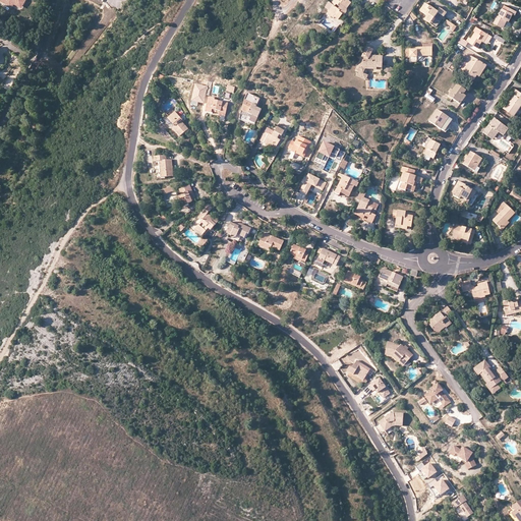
[(0,0),(0,3),(9,7),(14,5),(22,9),(26,0),(0,0)]
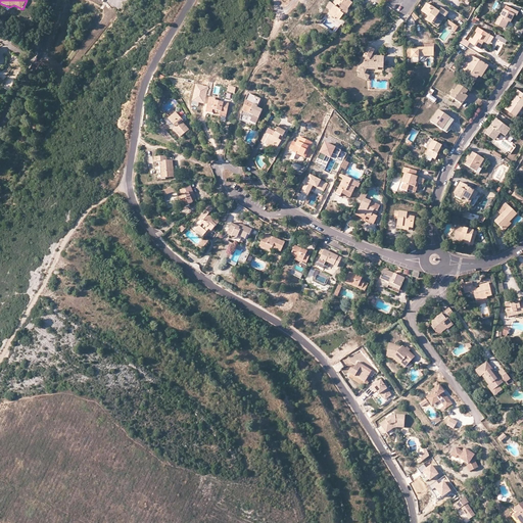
[(335,6),(331,11),(337,16),(336,17),(339,20),(344,15),(345,16),(348,13),(343,9),(345,6),(348,9),(352,4),(347,0),(336,0),(333,5),(335,6)]
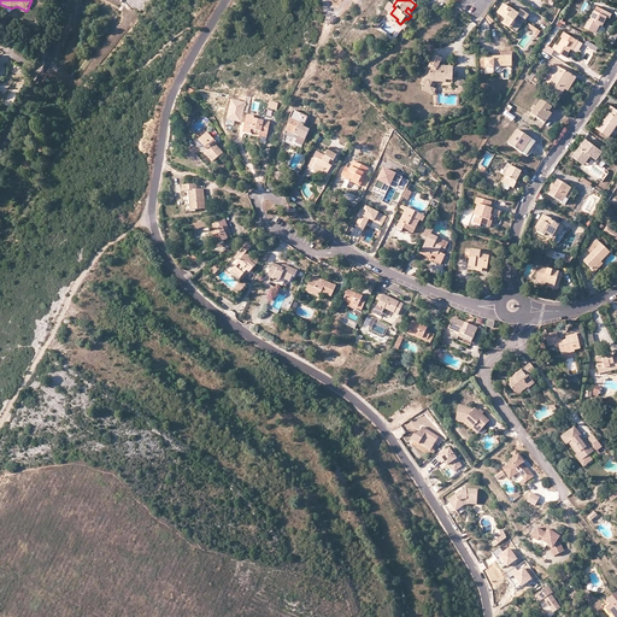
[(395,7),(393,6),(389,4),(385,10),(391,15),(391,13),(395,7)]
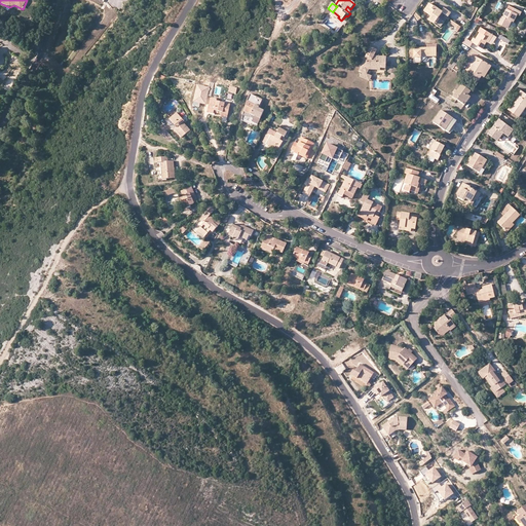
[(428,8),(427,7),(425,9),(424,11),(431,16),(429,20),(436,24),(443,13),(448,17),(451,13),(444,8),(441,12),(430,5),(428,8)]
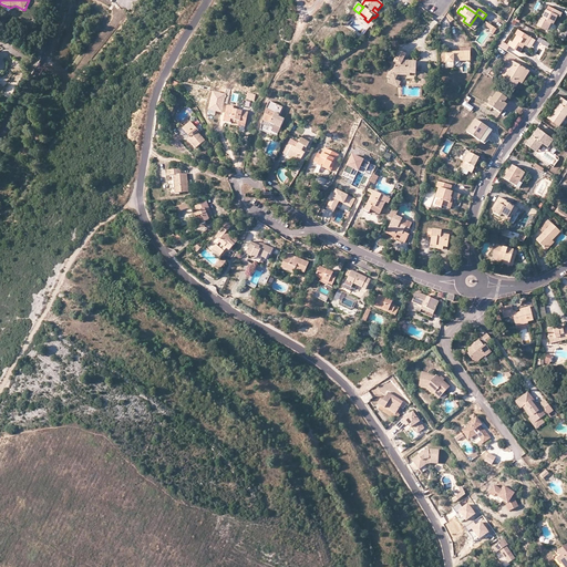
[(563,13),(549,7),(543,18),(538,26),(547,30),(552,22),(555,24),(557,19),(559,16),(560,17),(563,13)]
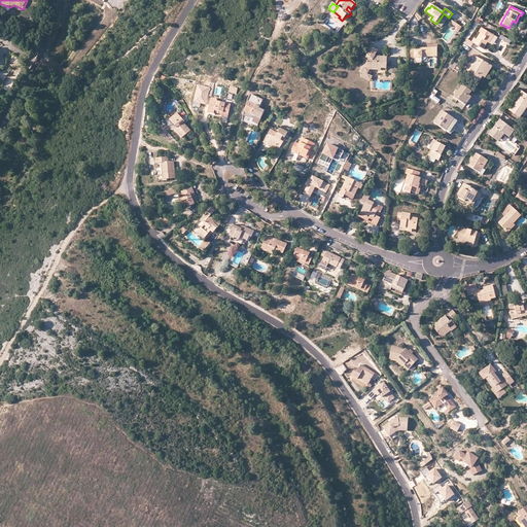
[(462,28),(453,22),(452,25),(457,29),(456,31),(458,33),(462,28)]
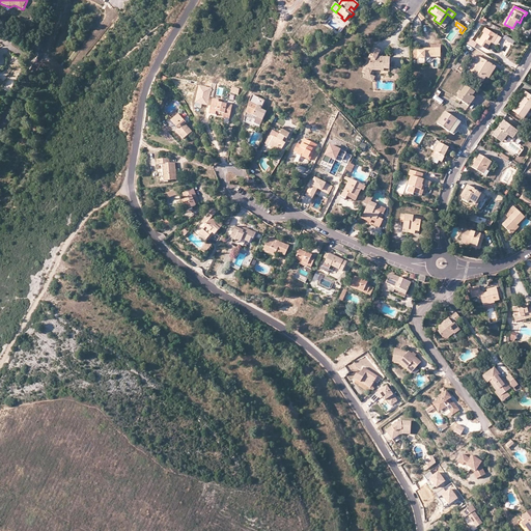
[(492,36),(494,33),(485,28),(483,31),(485,33),(492,36)]
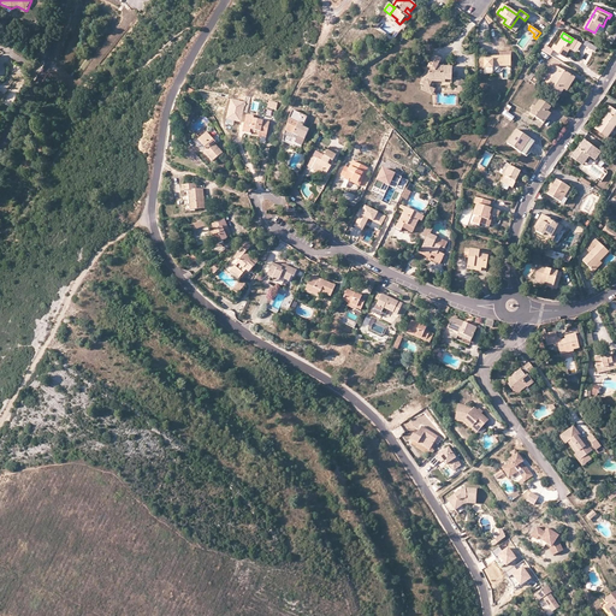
[(570,42),(563,39),(557,46),(555,51),(566,58),(569,53),(572,49),(573,51),(579,42),(573,39),(570,42)]
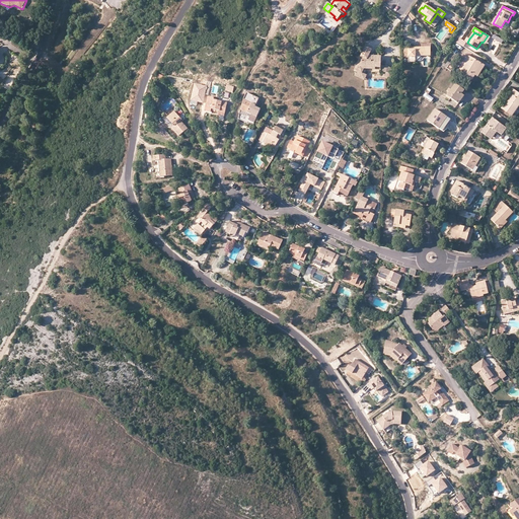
[(466,43),(465,42),(460,39),(457,43),(464,47),(466,43)]
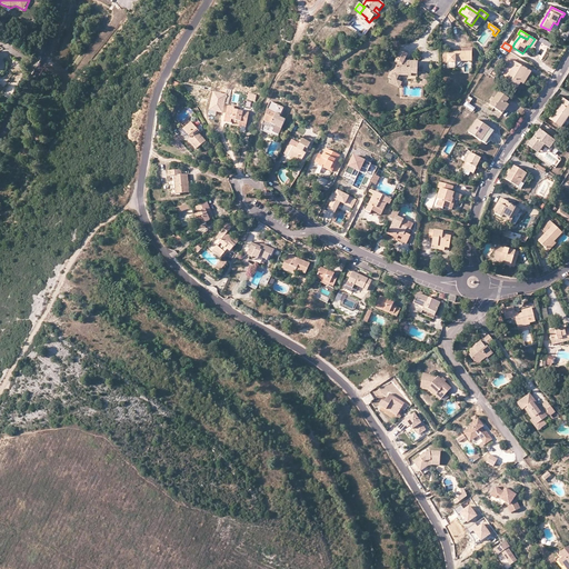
[(417,75),(418,72),(418,68),(418,62),(408,62),(405,61),(408,55),(398,51),(397,53),(399,56),(389,77),(391,78),(397,81),(399,76),(411,77),(411,75),(417,75)]
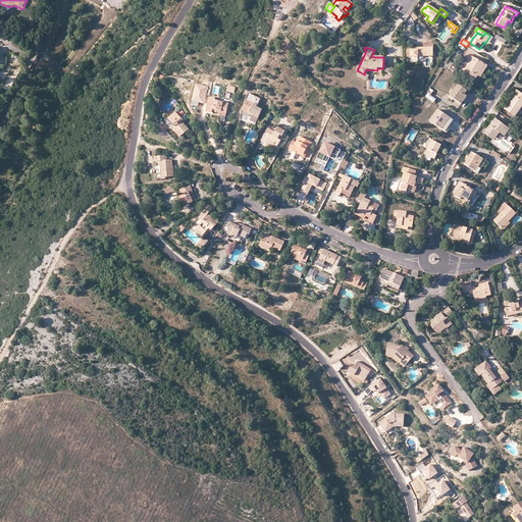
[(419,48),(411,48),(411,51),(411,59),(411,63),(419,63),(419,56),(433,56),(433,48),(424,48),(419,48)]
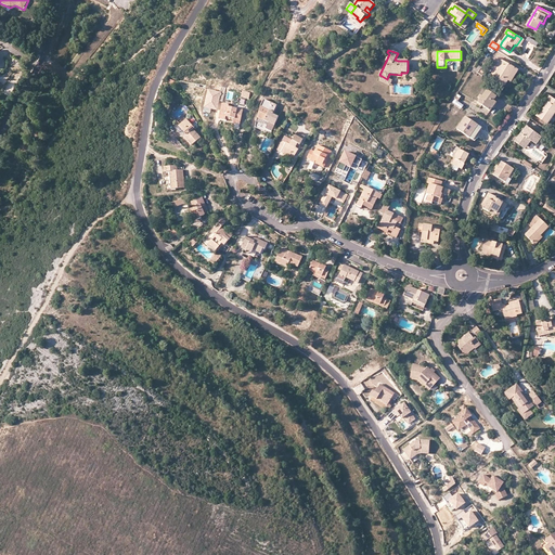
[(505,86),(508,81),(507,80),(515,68),(510,65),(501,60),(495,67),(499,69),(493,78),(505,86)]
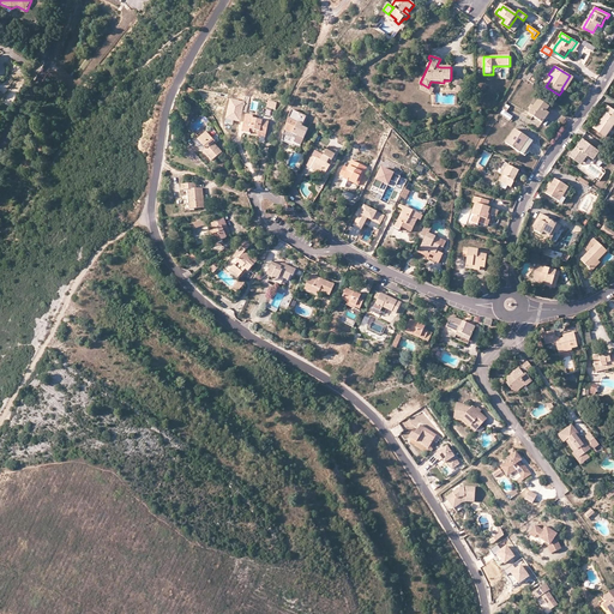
[(561,89),(563,90),(566,91),(573,78),(570,76),(561,89)]
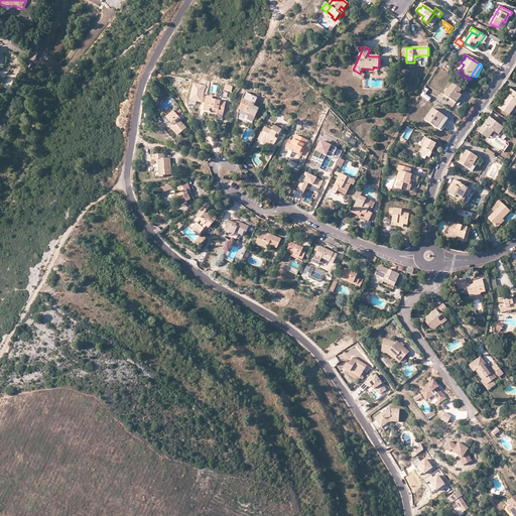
[(385,66),(379,66),(378,68),(378,73),(381,73),(381,76),(385,79),(389,76),(387,75),(387,74),(390,69),(385,66)]
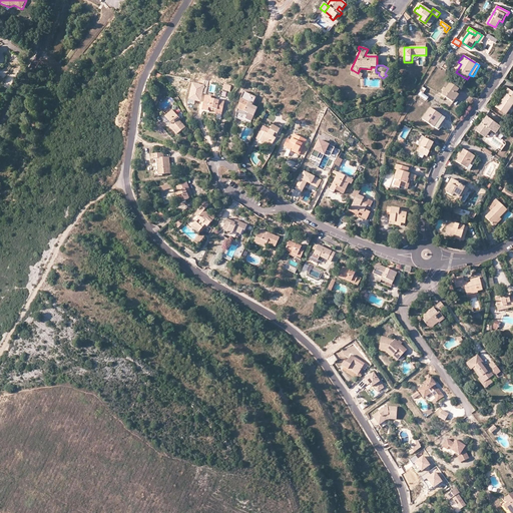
[(358,73),(353,70),(351,75),(361,80),(363,75),(358,73)]
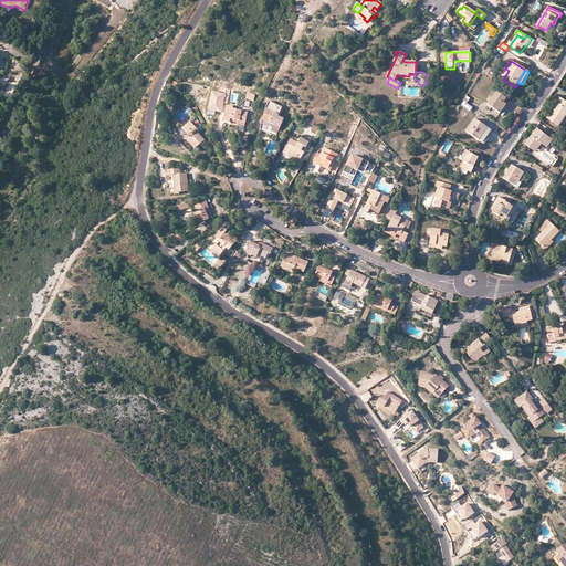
[(212,92),(208,109),(209,109),(216,111),(221,112),(223,103),(227,104),(230,90),(227,88),(226,94),(212,92)]
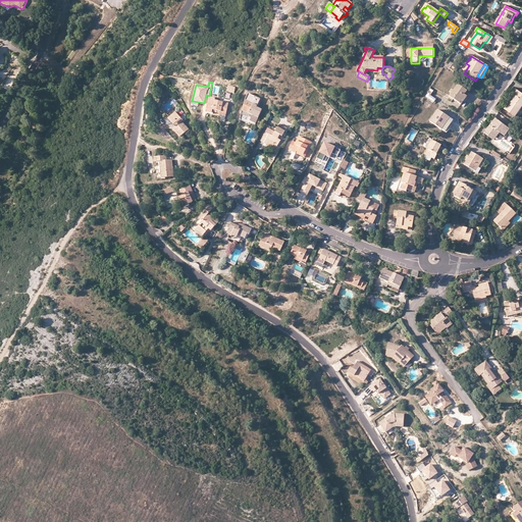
[(467,92),(459,85),(450,97),(461,104),(467,97),(465,95),(466,94),(467,92)]
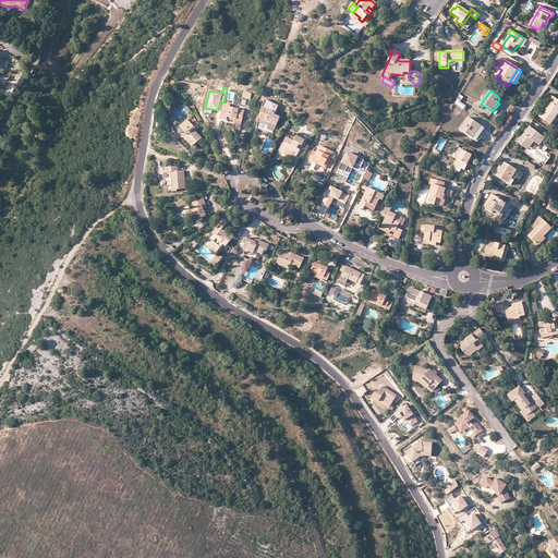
[(557,99),(554,96),(547,106),(549,107),(542,118),(552,124),(557,114),(557,99)]
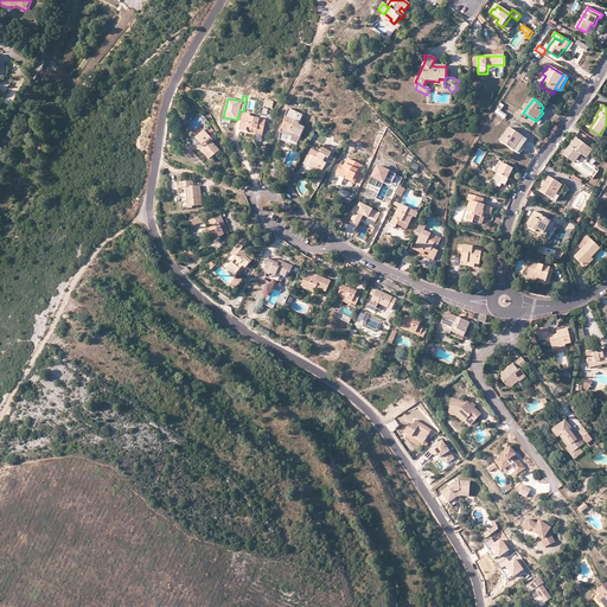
[(288,109),(285,117),(283,123),(281,129),(294,135),(292,141),(298,145),(305,128),(299,126),(302,115),(288,109)]
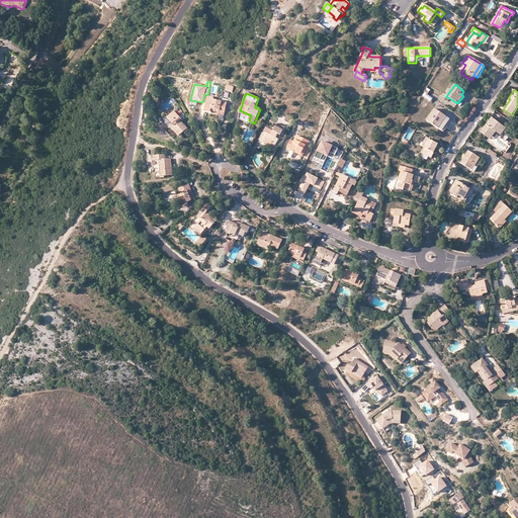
[(433,99),(425,93),(423,96),(431,102),(433,99)]
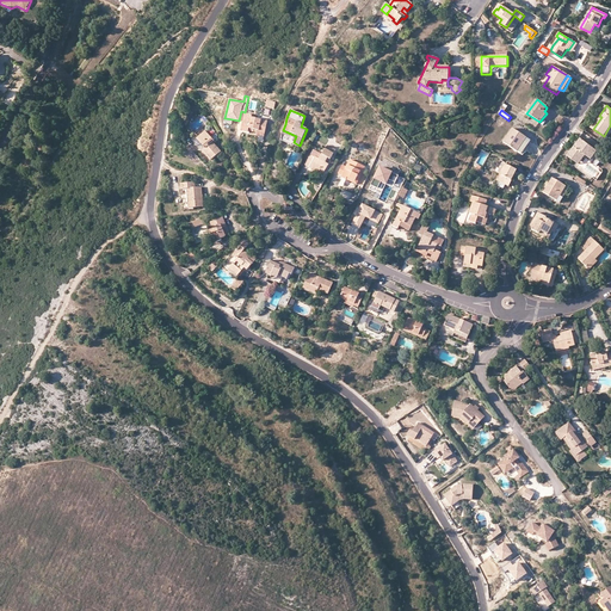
[(252,117),(245,115),(241,133),(248,134),(250,131),(253,133),(258,134),(258,136),(264,137),(267,122),(252,118),(252,117)]
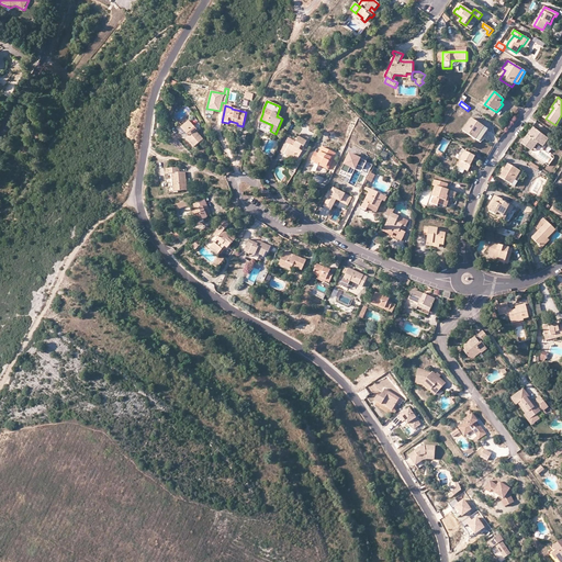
[(553,108),(551,107),(544,117),(546,119),(553,108)]
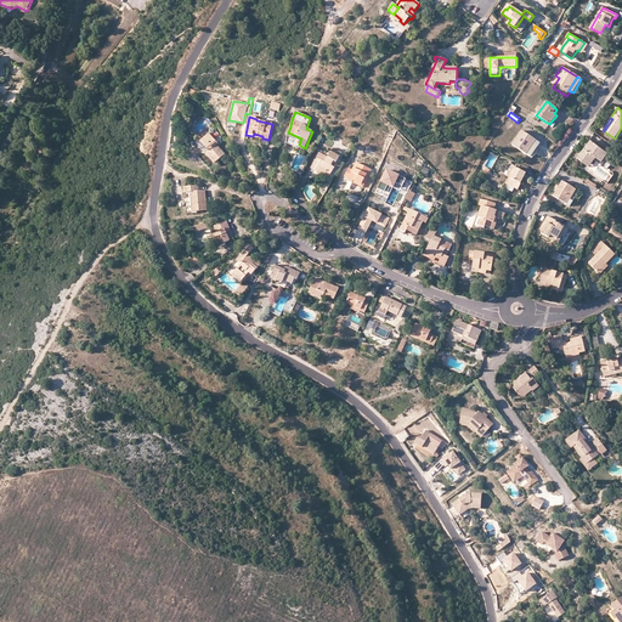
[(535,143),(536,140),(522,130),(513,145),(526,154),(535,143)]
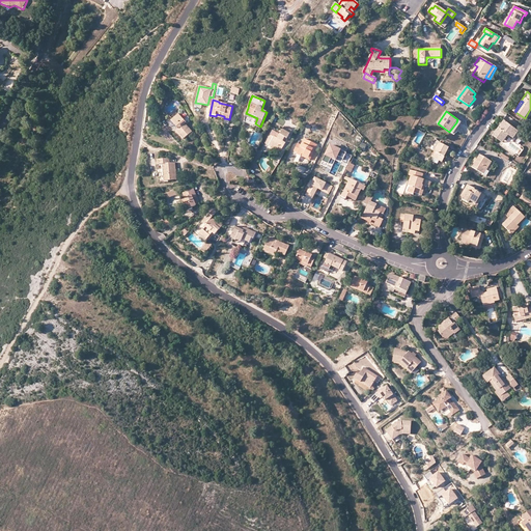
[(257,118),(246,113),(245,120),(254,124),(255,123),(257,118)]
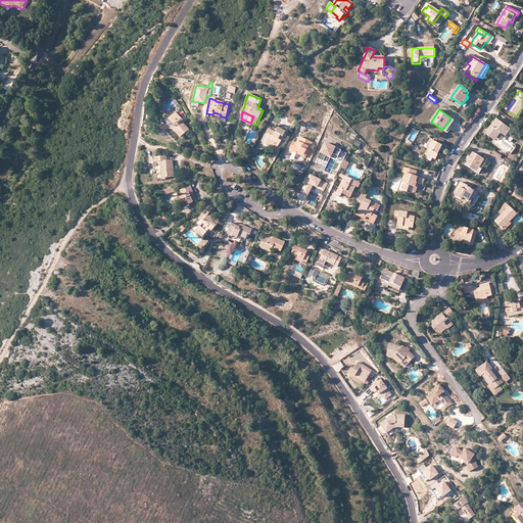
[(176,127),(174,128),(176,131),(181,137),(189,130),(182,123),(183,122),(176,113),(170,119),(176,127)]
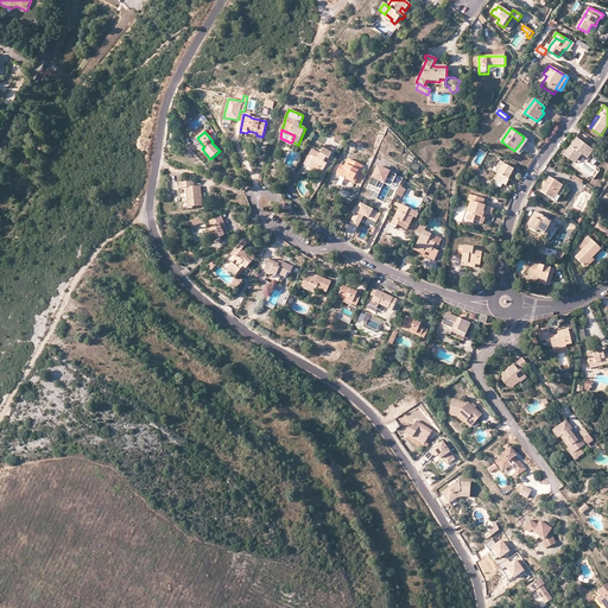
[(529,140),(524,137),(523,140),(514,151),(518,153),(529,140)]
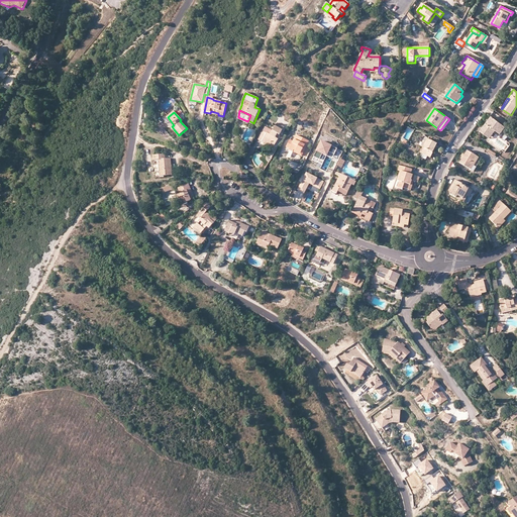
[(171,127),(172,126),(174,125),(168,117),(165,120),(171,127)]
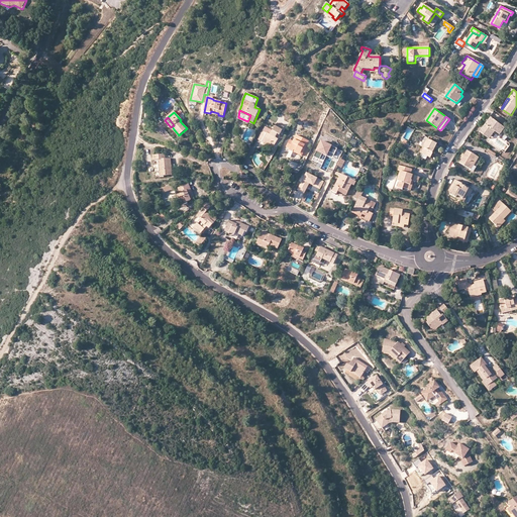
[(494,129),(496,131),(498,132),(504,126),(492,117),(487,124),(481,132),(488,137),(494,129)]
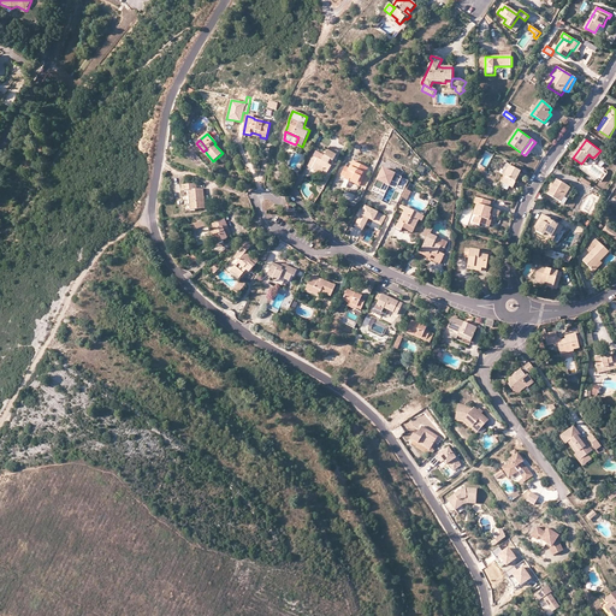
[(337,155),(329,150),(325,157),(317,152),(308,167),(311,169),(313,170),(314,167),(317,169),(317,170),(320,172),(321,171),(326,175),(331,166),(329,165),(331,160),(333,161),(337,155)]
